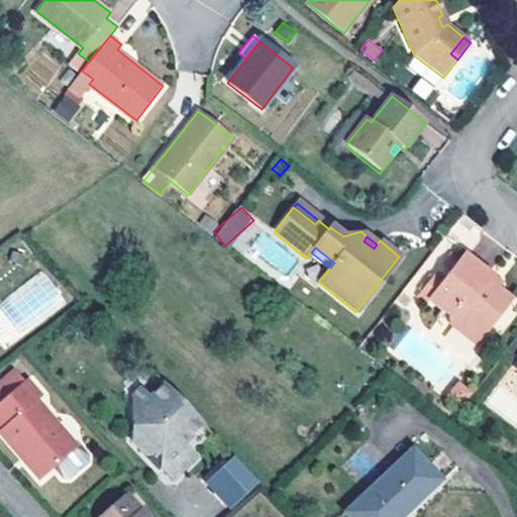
[(493,277),(463,252),(442,280),(439,284),(430,278),(417,295),(425,302),(427,299),(453,319),(449,324),(476,344),(511,300),(497,288),(489,282),(493,277)]
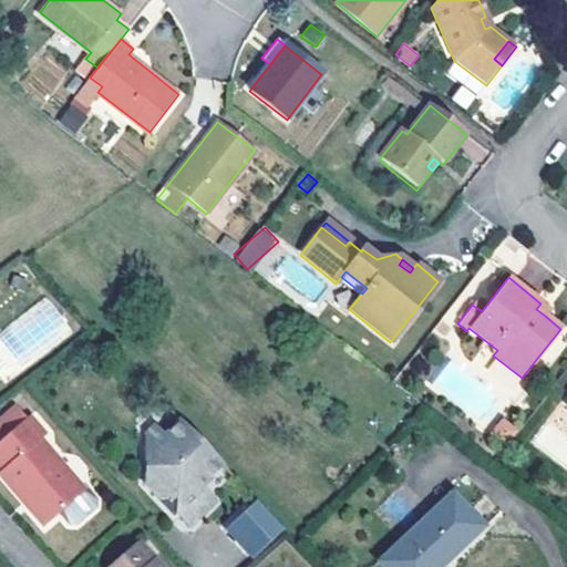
[(29,281),(14,278),(11,288),(26,292),(29,281)]
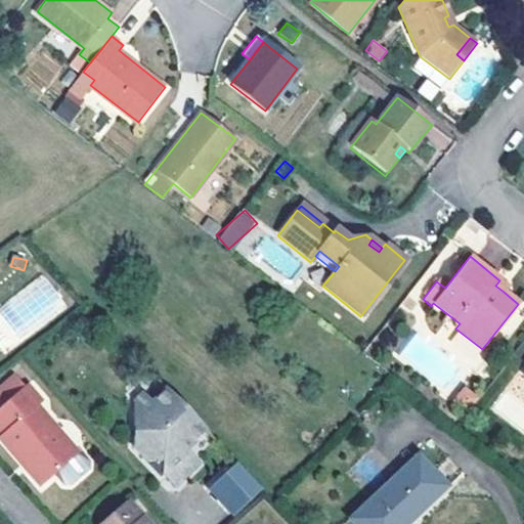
[(440,277),(436,281),(445,288),(448,284),(440,277)]
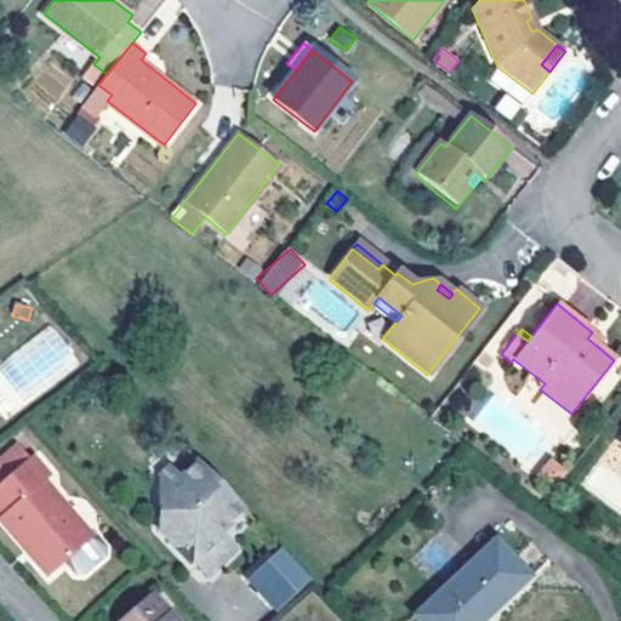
[(602,340),(592,332),(587,339),(597,346),(602,340)]
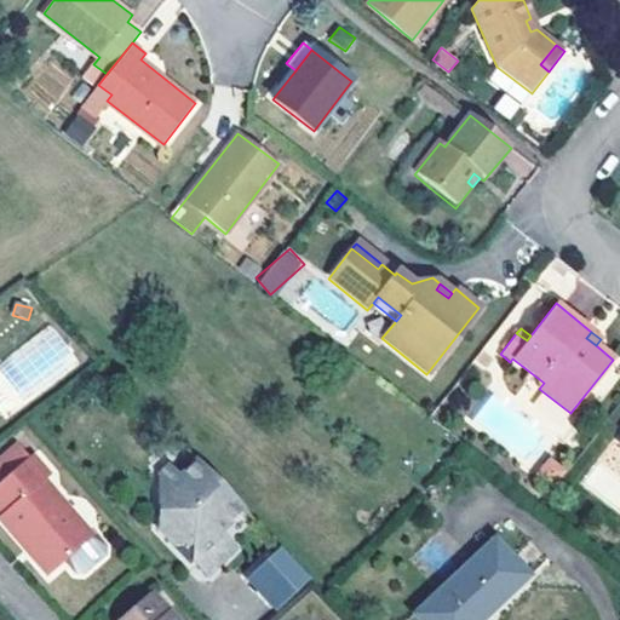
[(510,362),(500,354),(495,359),(506,366),(510,362)]
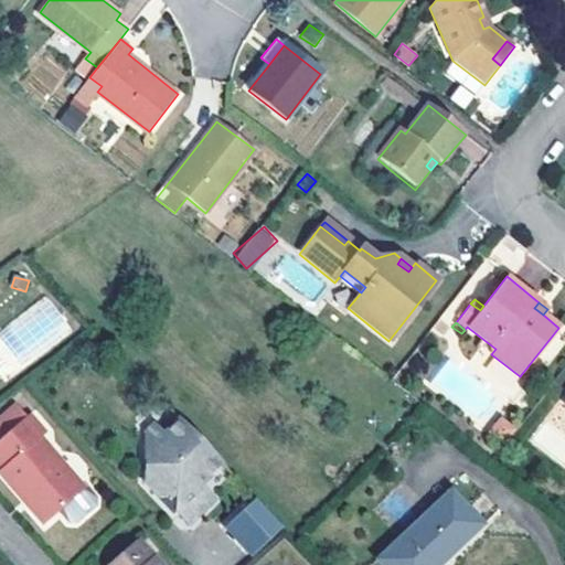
[(0,423),(0,435),(6,441),(31,419),(19,406),(0,423)]
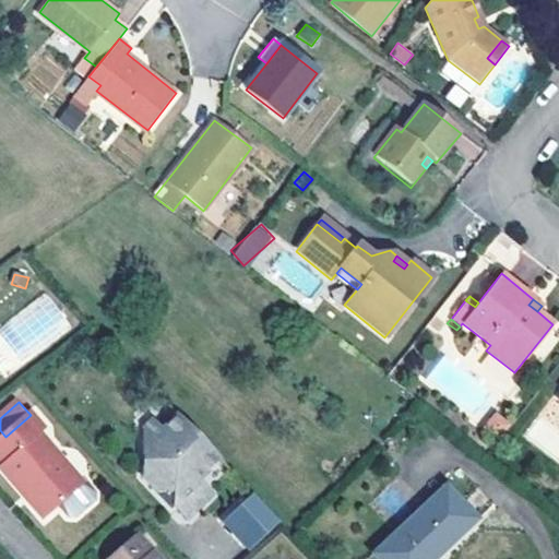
[(494,412),(485,427),(502,436),(511,420),(494,412)]
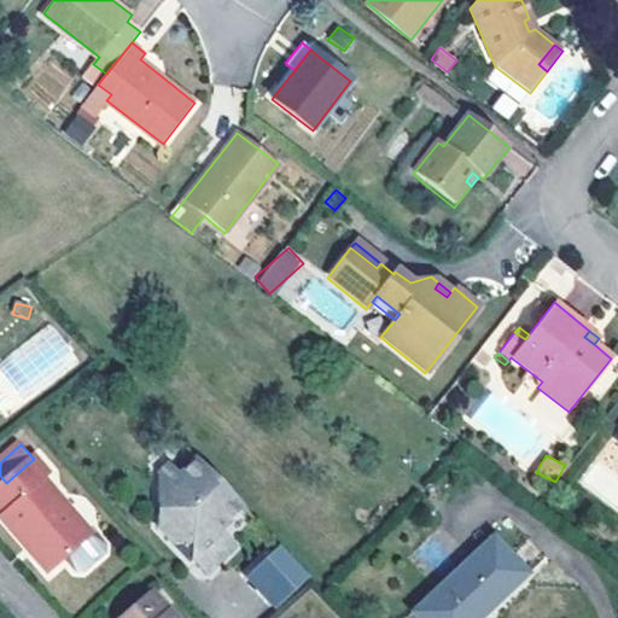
[(0,509),(7,518),(10,516),(22,529),(42,553),(38,557),(53,575),(98,536),(48,481),(54,476),(38,458),(34,459),(6,483),(0,488),(0,509)]
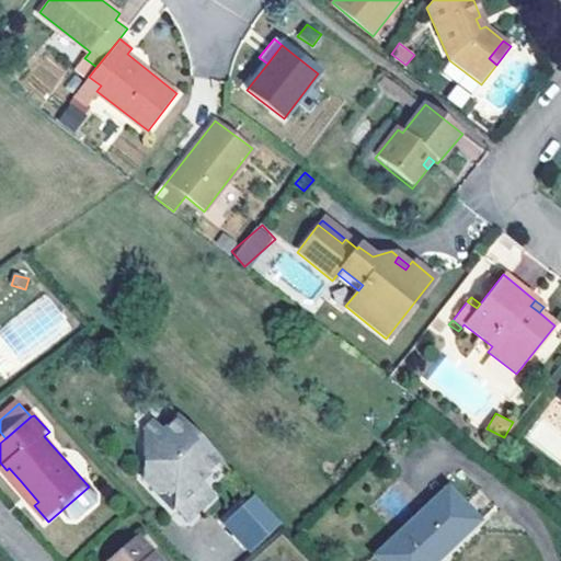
[(196,511),(205,502),(206,487),(199,479),(191,471),(196,466),(204,474),(221,458),(180,415),(164,430),(146,430),(144,474),(179,511),(196,511)]
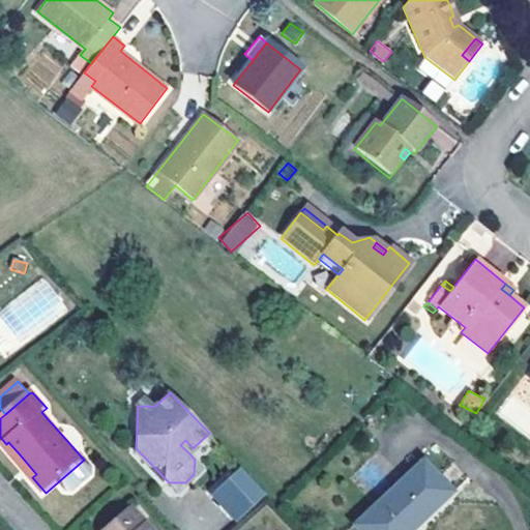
[(138,406),(155,406),(147,396),(138,406)]
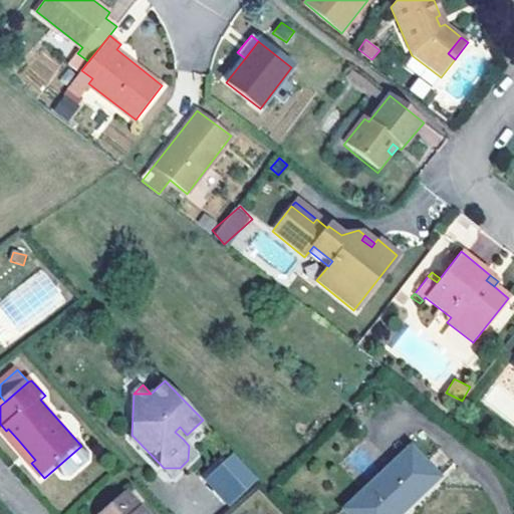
[(183,439),(187,435),(180,427),(175,432),(183,439)]
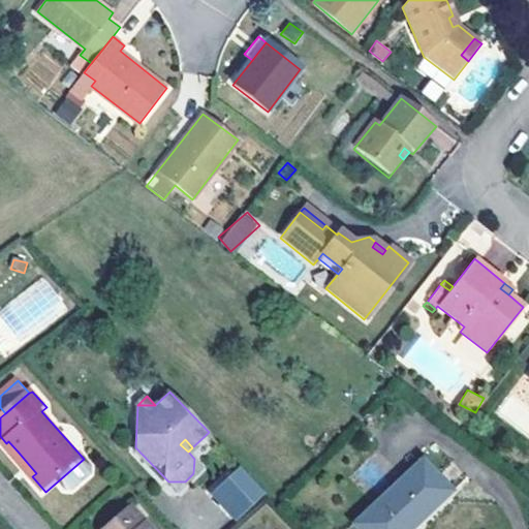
[(36,473),(19,453),(14,457),(32,476),(36,473)]
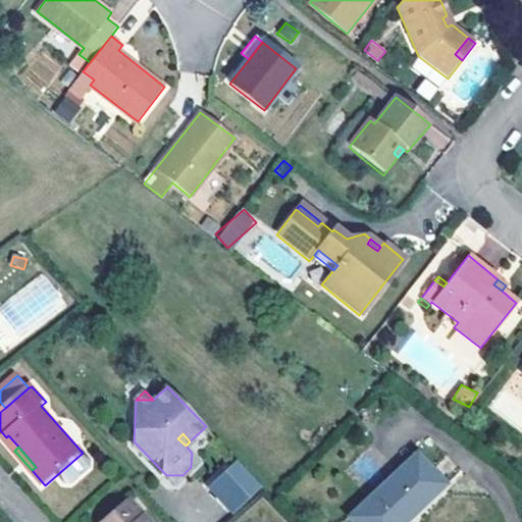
[(192,453),(191,467),(200,460),(192,453)]
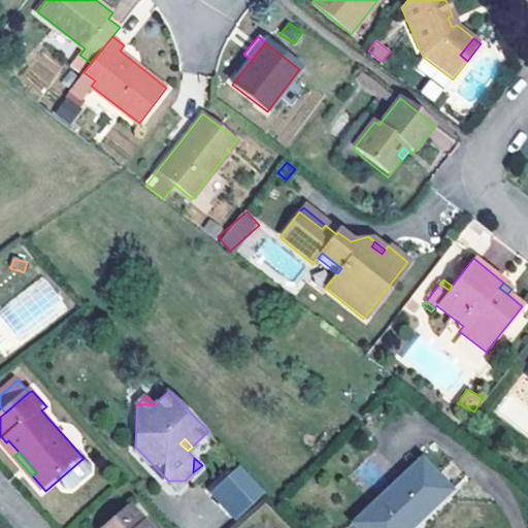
[(409,527),(452,491),(422,459),(375,501),(403,527),(409,527)]
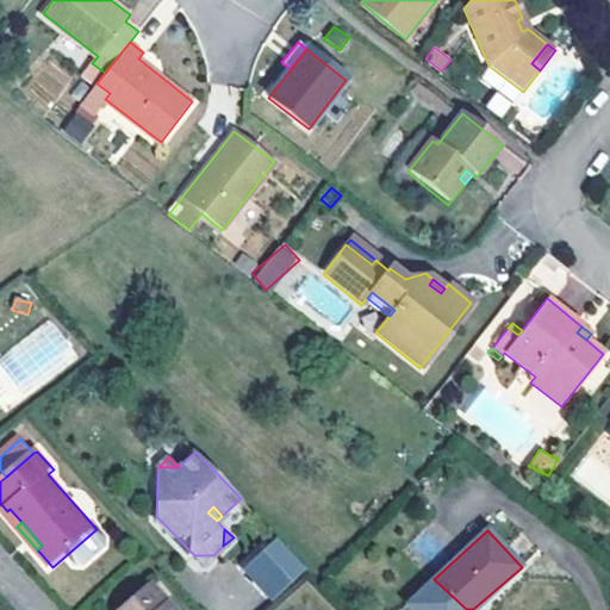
[(279,536),(241,568),(269,602),(307,571),(279,536)]
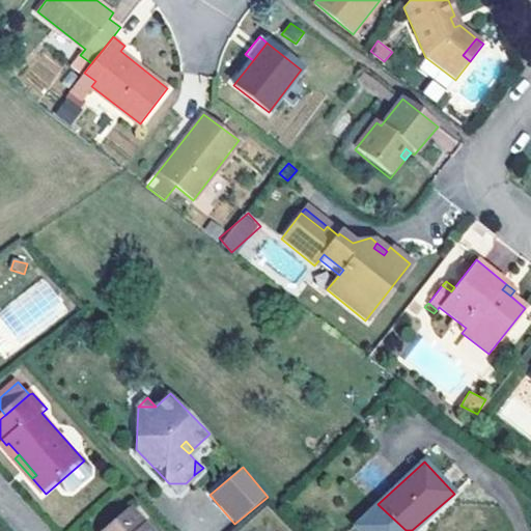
[(159,530),(135,503),(103,530),(159,530)]
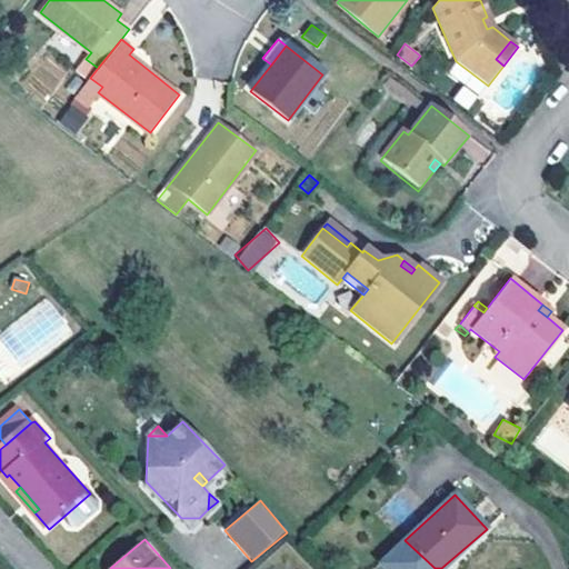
[(435,568),(405,540),(379,563),(383,568),(435,568)]
